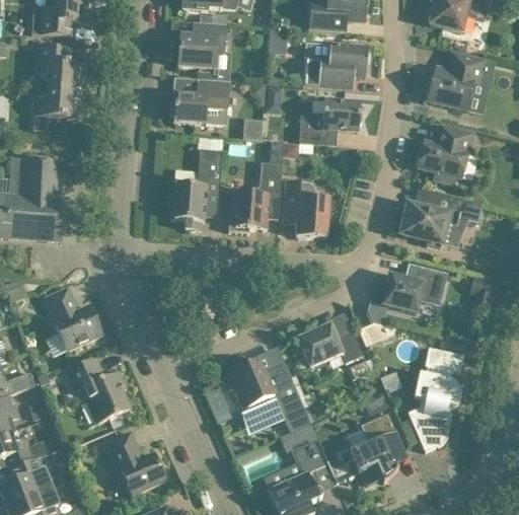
[(53,0),(53,7),(33,6),(31,33),(71,37),(72,22),(88,24),(89,9),(87,9),(87,0),(53,0)]
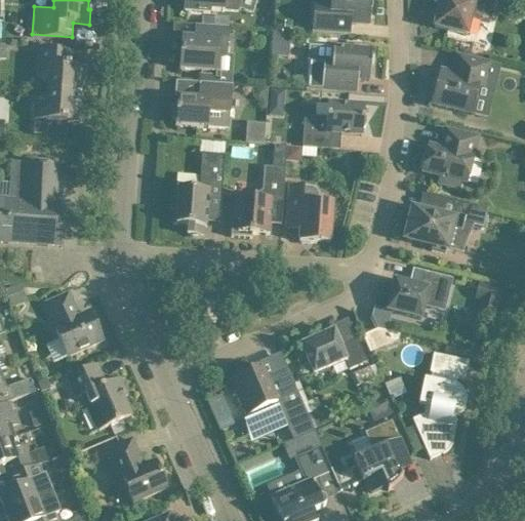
[(184,0),(184,9),(204,10),(210,11),(210,8),(225,9),(225,8),(237,8),(239,0),(184,0)]
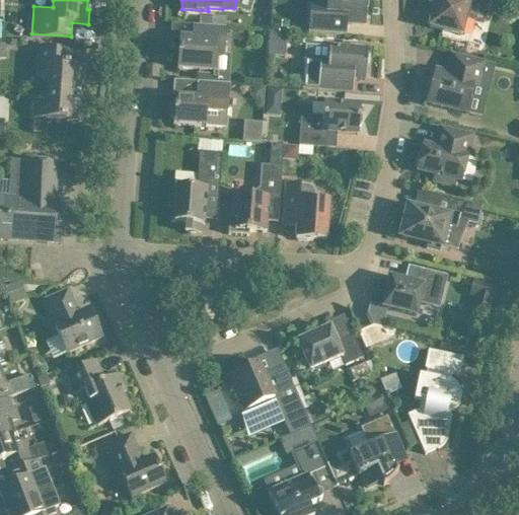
[(311,0),(311,7),(309,30),(324,31),(345,32),(346,19),(360,20),(364,21),(365,11),(365,6),(368,4),(368,0),(311,0)]
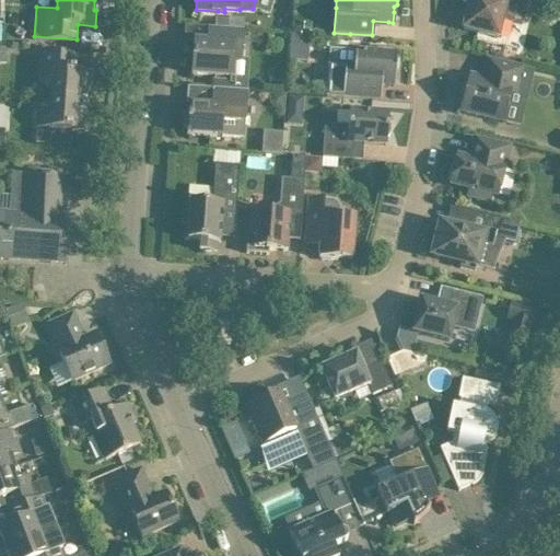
[(463,26),(485,31),(498,34),(502,16),(523,21),(527,0),(469,0),(467,9),(463,8),(459,21),(464,22),(463,26)]
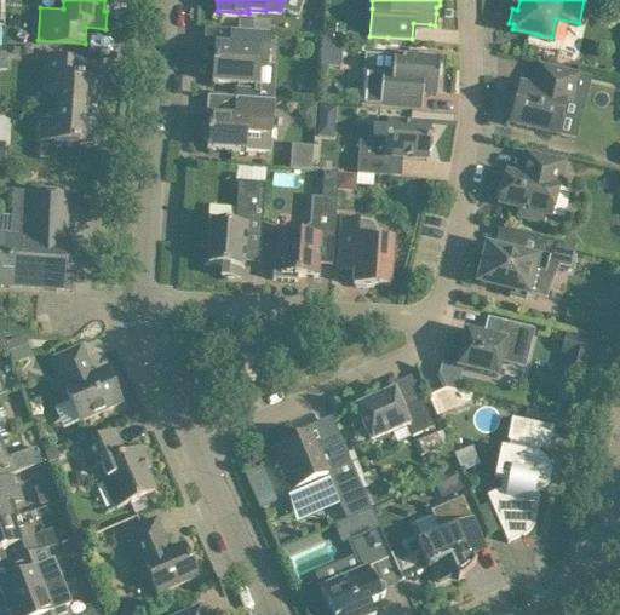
[(253,16),(252,28),(254,28),(269,29),(270,17),(253,16)]
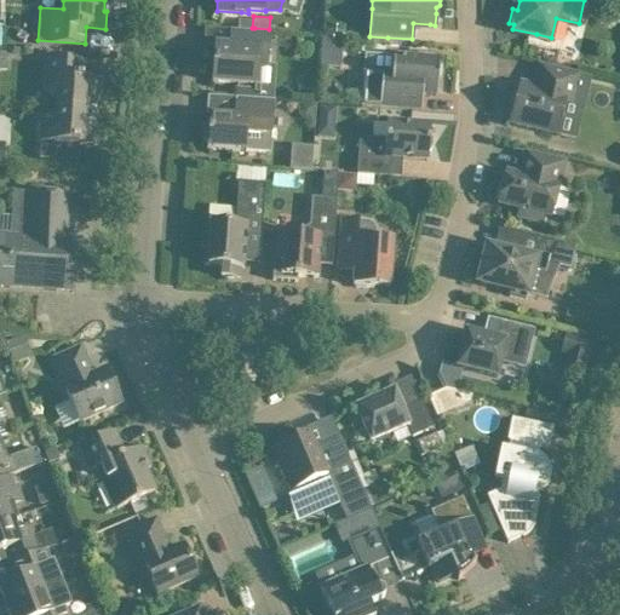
[(212,79),(235,80),(257,81),(258,62),(268,63),(270,29),(269,29),(254,28),(252,28),(230,26),(229,44),(214,42),(212,79)]
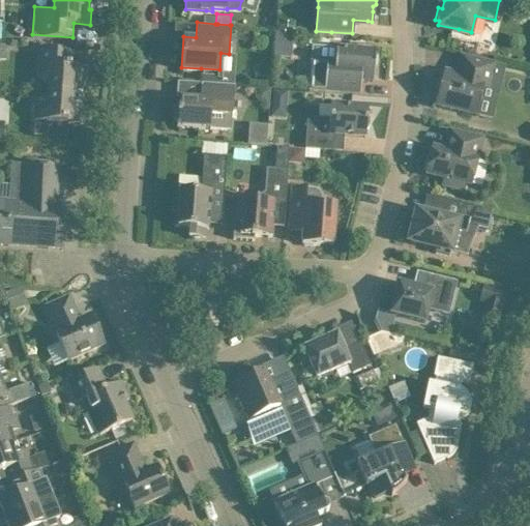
[(308,88),(325,89),(360,92),(361,78),(374,79),(375,66),(377,63),(378,54),(376,52),(376,48),(336,45),(335,59),(311,57),(308,88)]
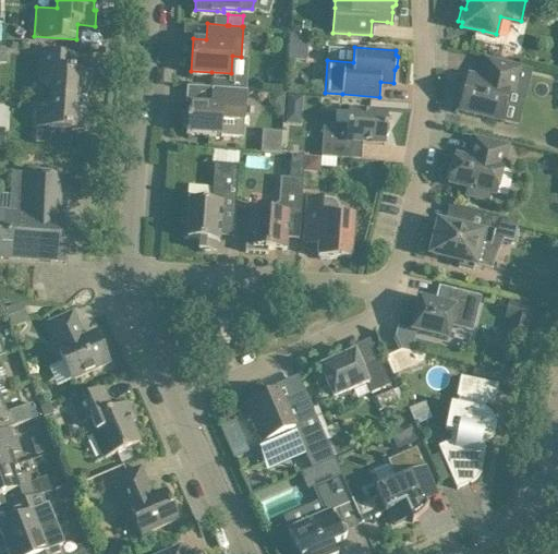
[(51,81),(50,95),(87,98),(88,84),(92,84),(93,69),(75,67),(76,52),(41,50),(39,80),(51,81)]
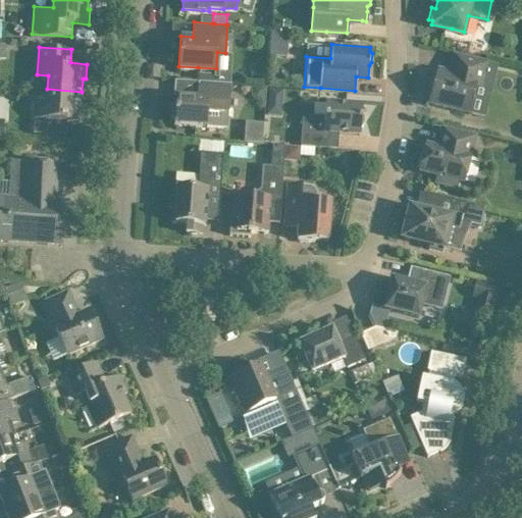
[(429,101),(450,106),(469,111),(475,85),(481,87),(488,59),(454,51),(449,71),(437,69),(434,84),(430,85),(428,94),(430,97),(429,101)]
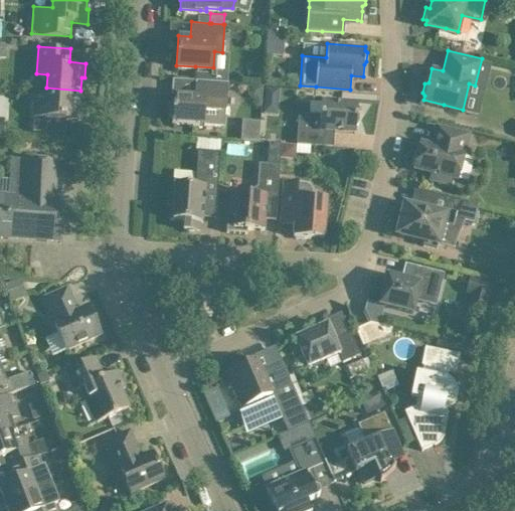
[(192,123),(204,124),(224,125),(227,80),(215,79),(195,78),(194,95),(174,94),(173,100),(171,100),(170,115),(172,115),(172,121),(192,123)]
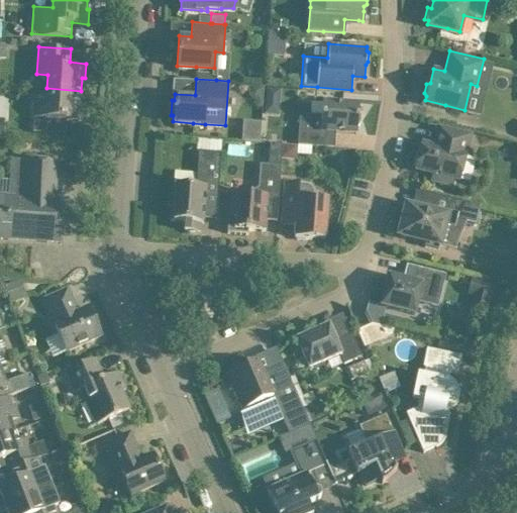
[(248,91),(253,97),(263,98),(264,84),(248,83),(248,91)]
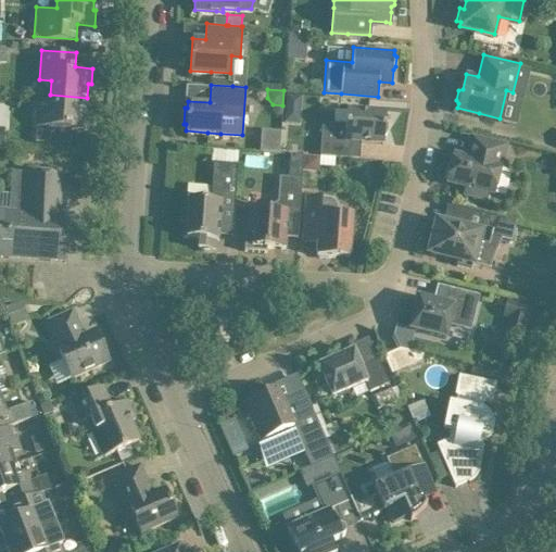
[(286,92),(286,105),(301,107),(302,93),(286,92)]
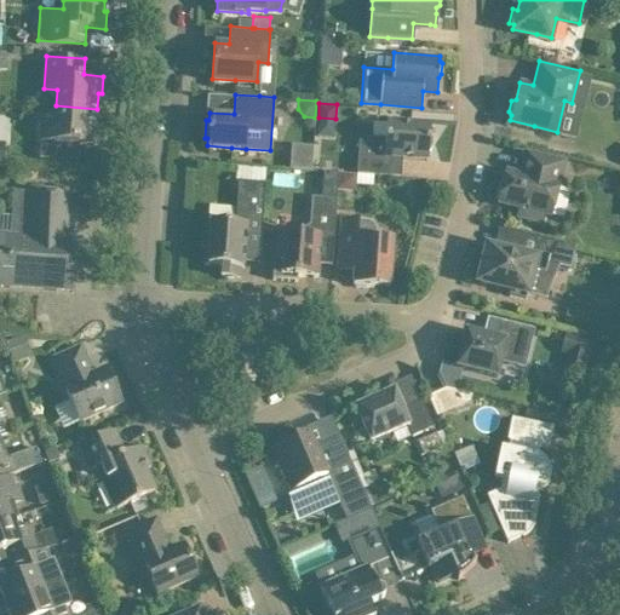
[(97,109),(56,105),(55,122),(41,122),(39,155),(49,156),(50,139),(98,143),(99,125),(96,125),(97,109)]
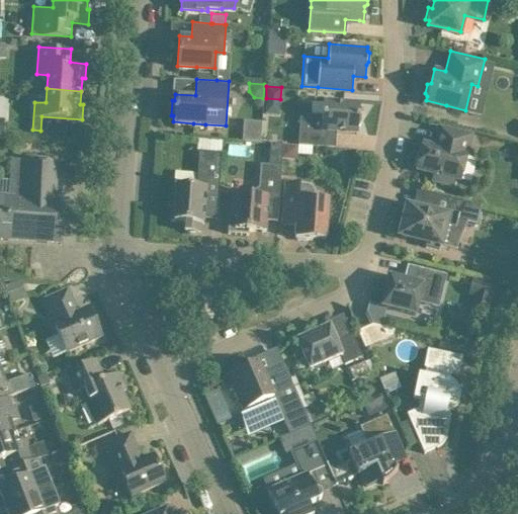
[(359,102),(339,101),(323,100),(323,113),(308,112),(308,116),(299,115),(298,143),(307,144),(327,145),(327,129),(357,131),(358,124),(359,122),(360,121),(361,119),(361,117),(361,115),(361,113),(361,112),(360,110),(359,109),(359,102)]
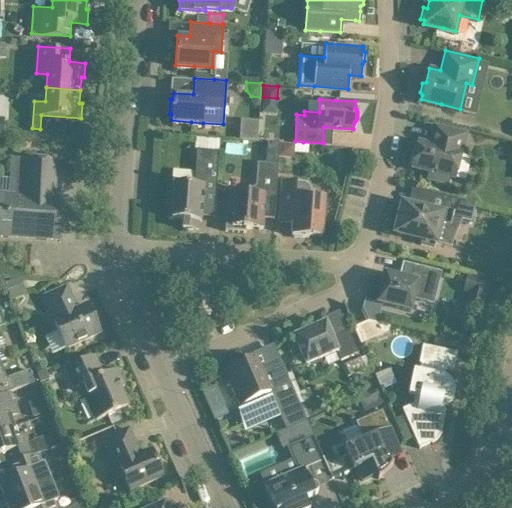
[(242,115),(242,135),(260,136),(260,116),(242,115)]
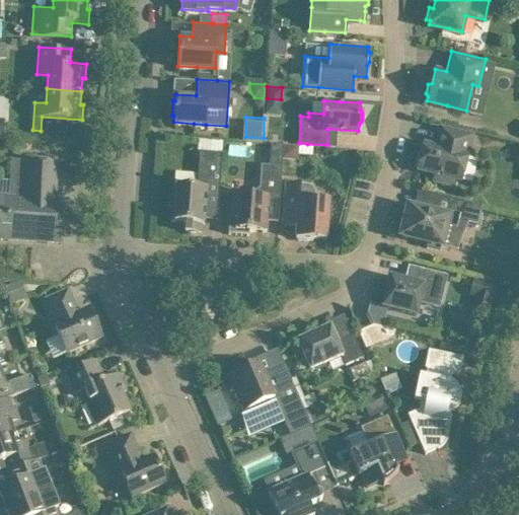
[(456,176),(462,178),(468,153),(467,152),(471,133),(440,126),(436,145),(423,142),(421,152),(418,154),(416,161),(418,164),(417,167),(434,171),(432,179),(455,185),(456,176)]
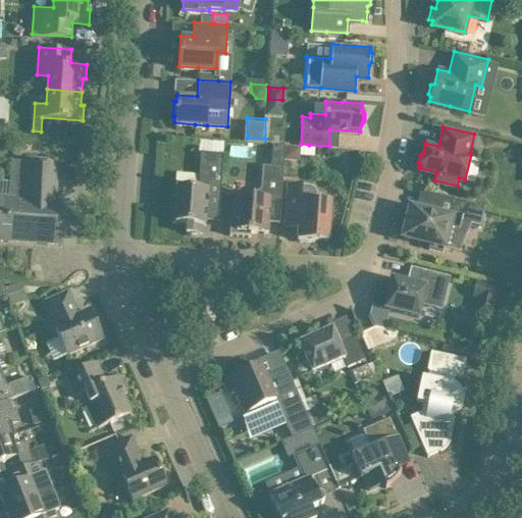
[(272,142),(270,163),(262,163),(261,186),(251,194),(236,193),(233,212),(230,212),(229,232),(251,235),(251,229),(266,230),(269,197),(281,198),(282,177),(283,164),(282,164),(284,143),(272,142)]
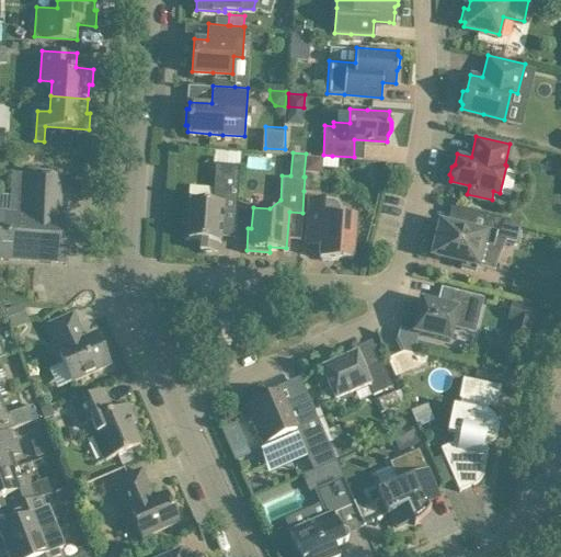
[(306,154),(306,168),(321,169),(322,154),(306,154)]
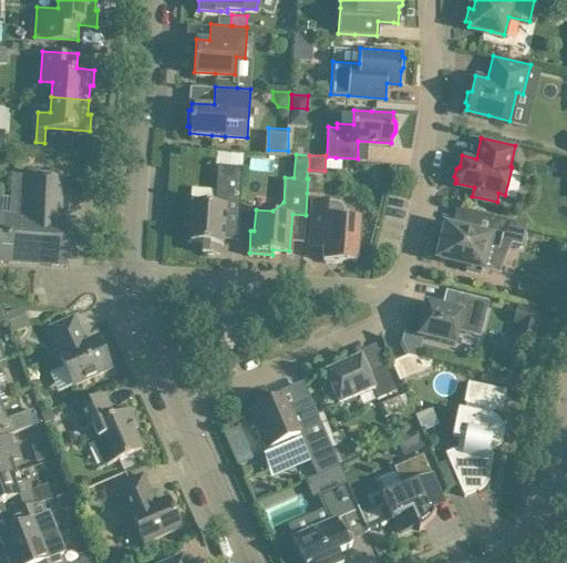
[(243,165),(240,164),(218,163),(215,202),(189,200),(186,239),(202,241),(202,249),(219,252),(220,242),(223,242),(225,219),(225,213),(239,214),(243,165)]
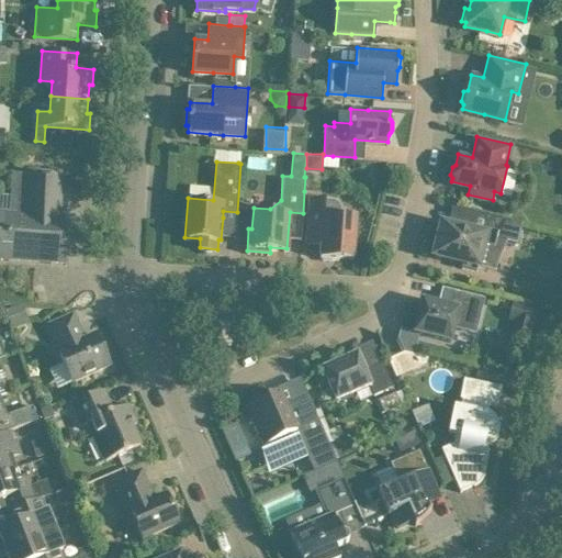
[(0,256),(66,260),(69,215),(59,215),(60,196),(62,175),(13,171),(11,210),(0,209),(0,256)]
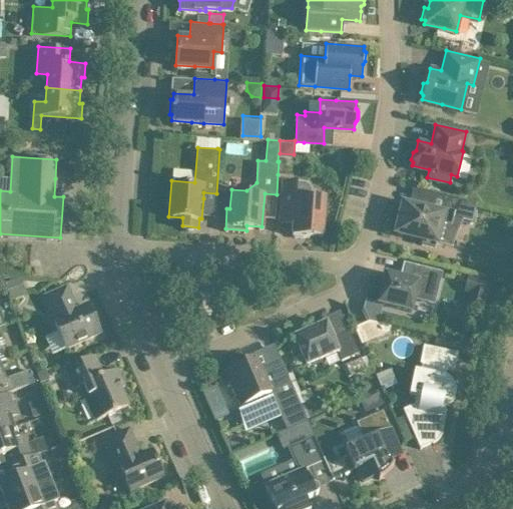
[(311,192),(312,187),(311,184),(309,182),(307,181),(306,180),(304,179),(283,178),(280,220),(293,221),(293,233),(310,234),(310,232),(323,233),(326,193),(311,192)]
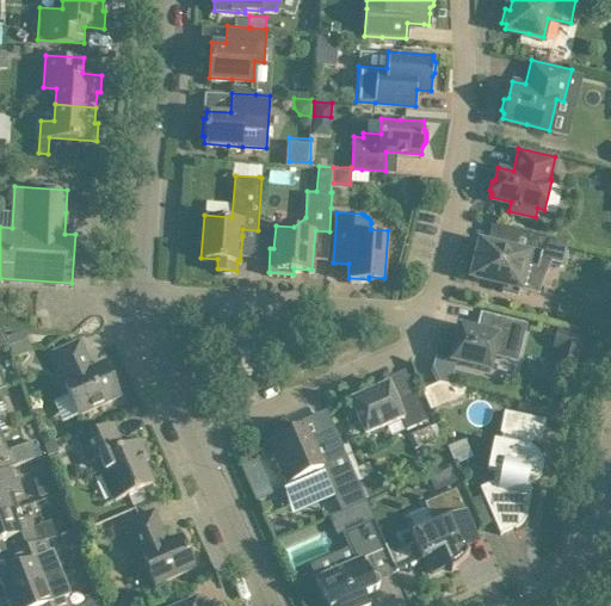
[(567,240),(522,229),(499,223),(494,243),(480,240),(471,276),(503,283),(501,289),(519,292),(520,288),(538,291),(551,259),(562,261),(567,240)]
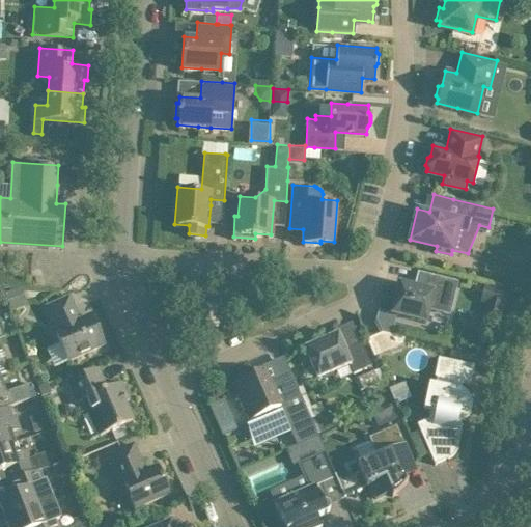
[(394,300),(392,312),(425,320),(429,305),(448,310),(455,279),(419,270),(418,271),(426,273),(423,287),(399,281),(398,285),(394,288),(392,296),(394,300)]
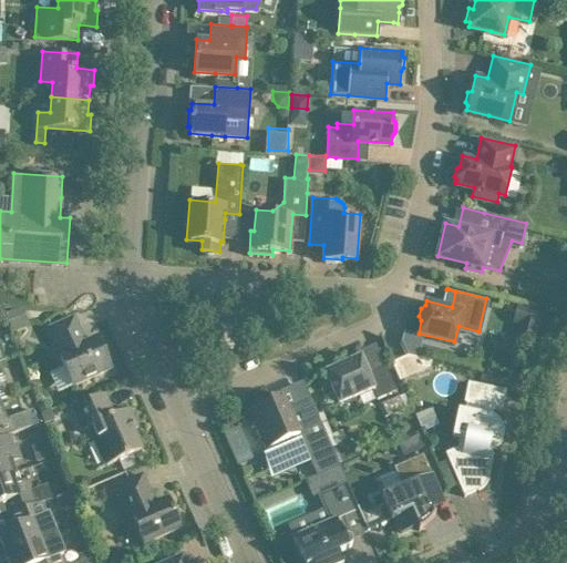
[(514,339),(534,344),(542,308),(516,302),(513,320),(518,321),(514,339)]
